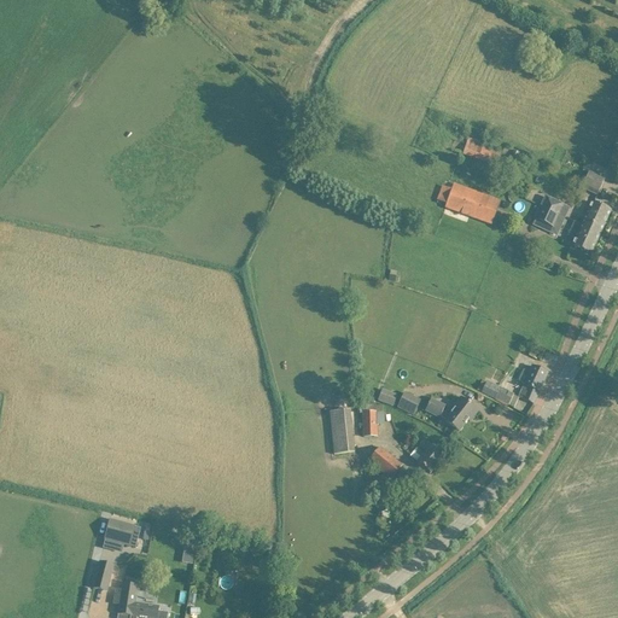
[(462,156),(497,167),(501,153),(479,146),(481,143),(468,138),(462,156)]
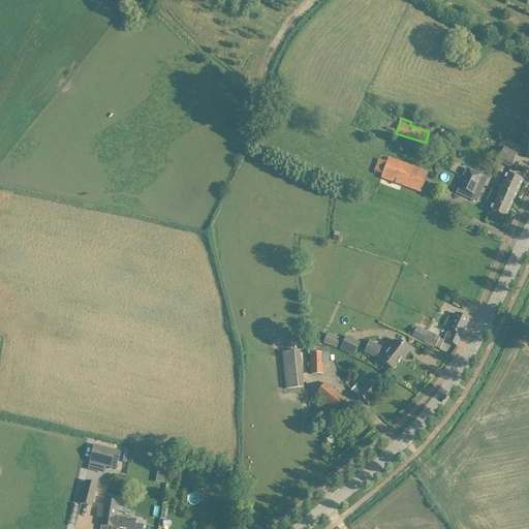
[(498,161),(511,167),(518,153),(504,147),(498,161)]
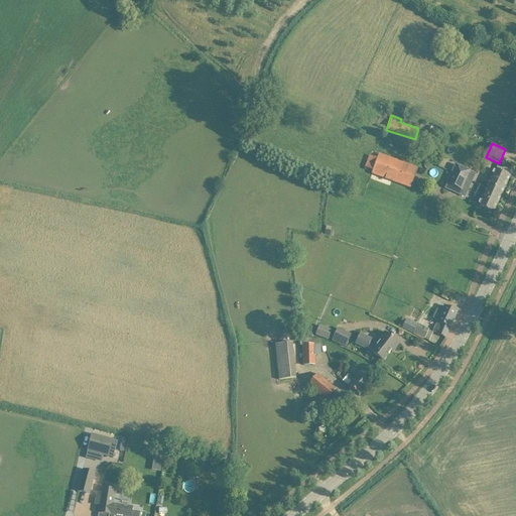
[(369,156),(365,168),(372,170),(371,174),(410,188),(417,168),(406,164),(407,163),(379,154),(377,158),(369,156)]
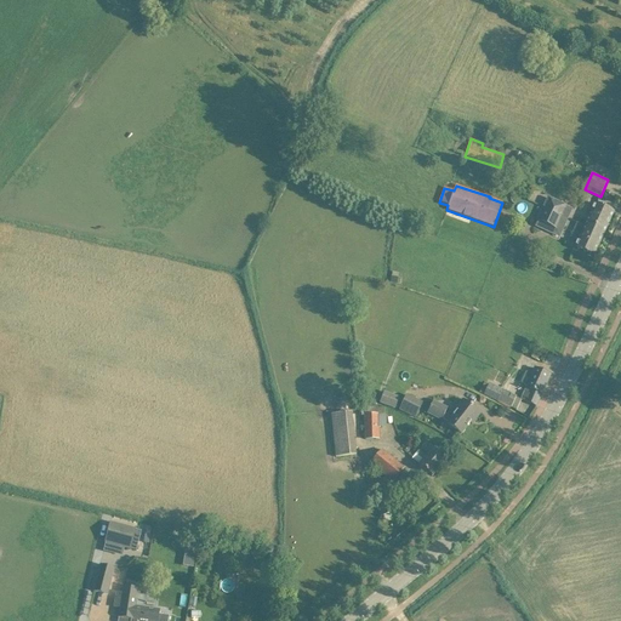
[(547,198),(543,206),(546,208),(553,211),(558,201),(550,198),(550,199),(547,198)]
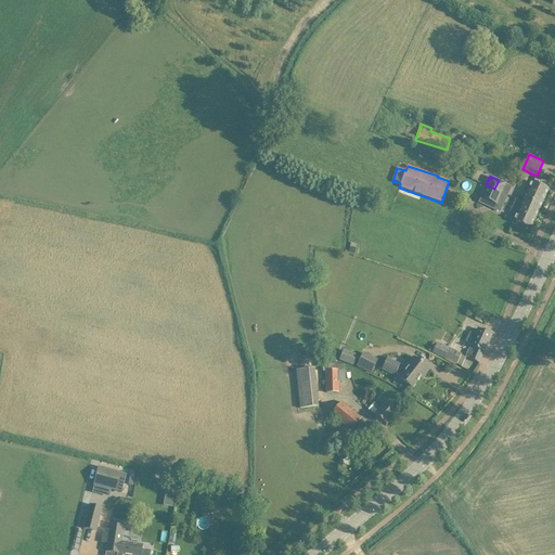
[(549,190),(539,185),(531,182),(524,199),(523,203),(539,210),(549,190)]
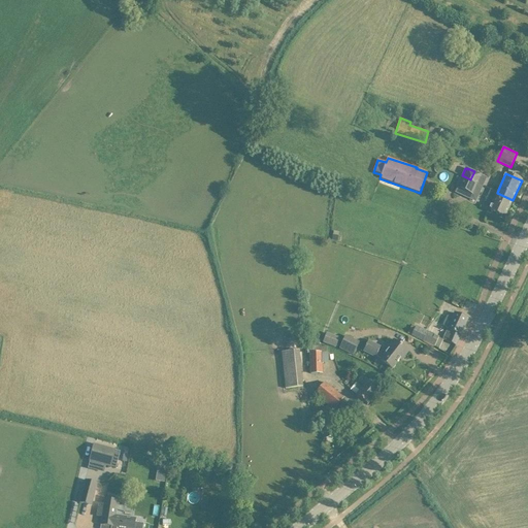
[(457,185),(456,187),(457,188),(464,191),(470,179),(464,176),(462,175),(461,176),(457,185)]
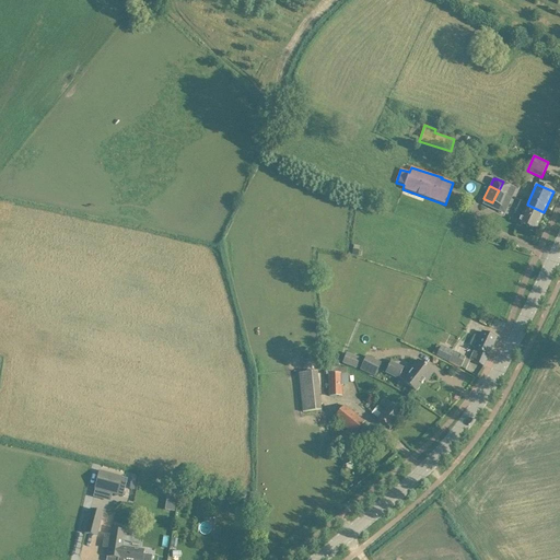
[(544,212),(527,205),(521,201),(518,206),(515,214),(521,217),(518,223),(525,226),(535,231),(544,212)]
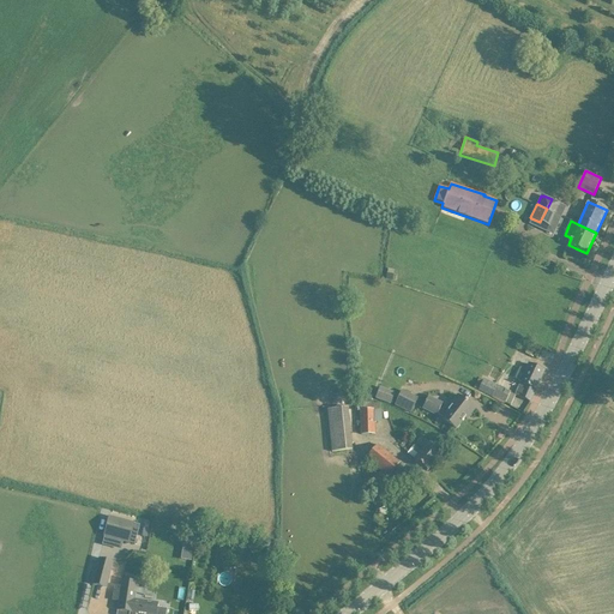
[(504,389),(498,401),(510,407),(516,396),(519,397),(530,402),(543,371),(533,366),(529,363),(527,371),(521,367),(515,378),(521,381),(516,395),(504,389)]
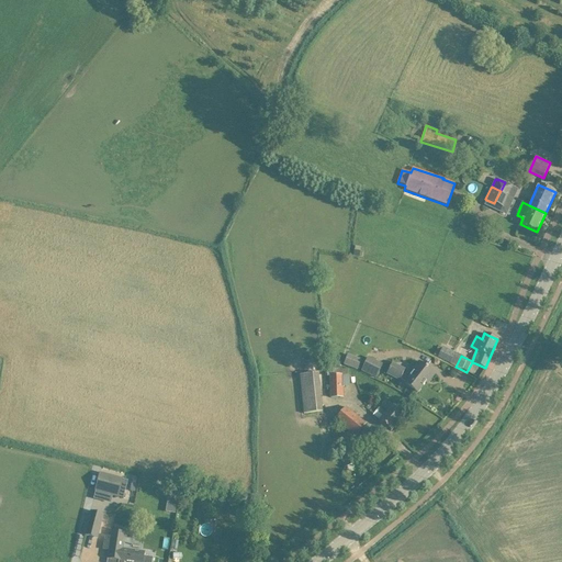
[(442,347),(438,358),(450,364),(456,353),(446,348),(442,347)]
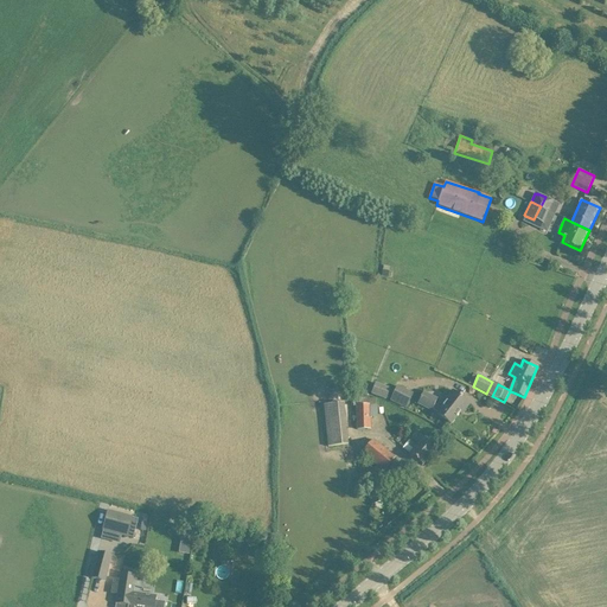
[(371,395),(387,401),(390,388),(375,383),(371,395)]
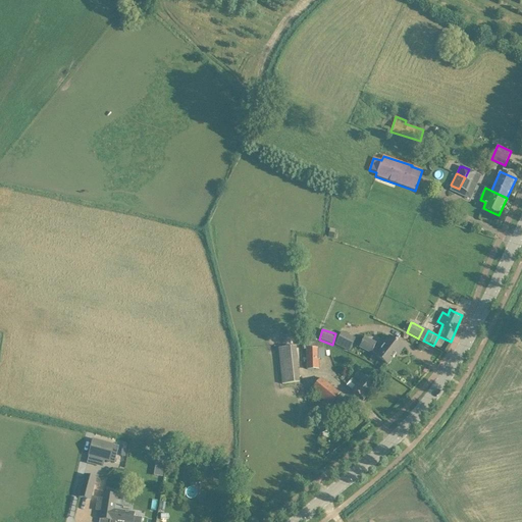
[(335,345),(349,352),(356,340),(343,331),(335,345)]
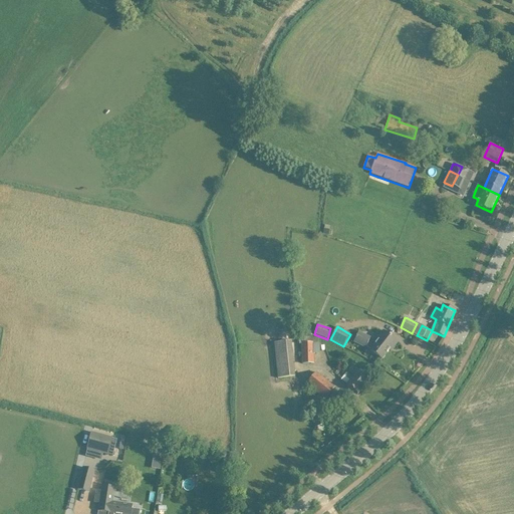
[(353,342),(365,348),(370,337),(359,331),(353,342)]
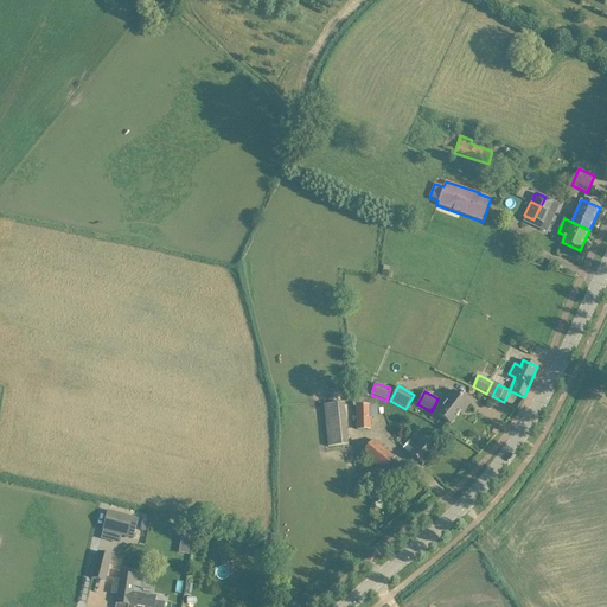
[(436,416),(440,420),(449,427),(462,411),(464,413),(468,407),(452,394),(446,402),(447,402),(436,416)]
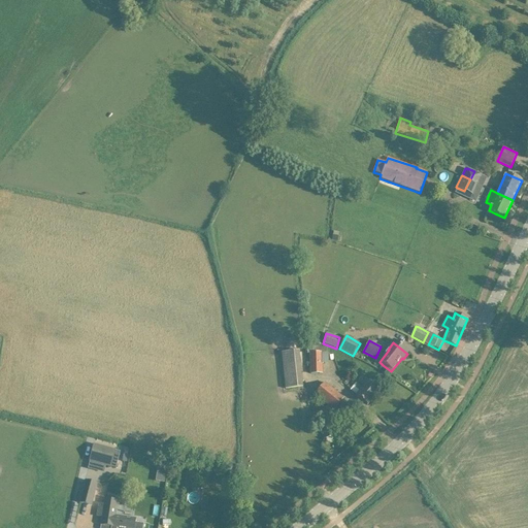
[(322,374),(322,354),(327,354),(327,347),(321,348),(321,347),(306,347),(306,354),(309,354),(309,374),(322,374)]
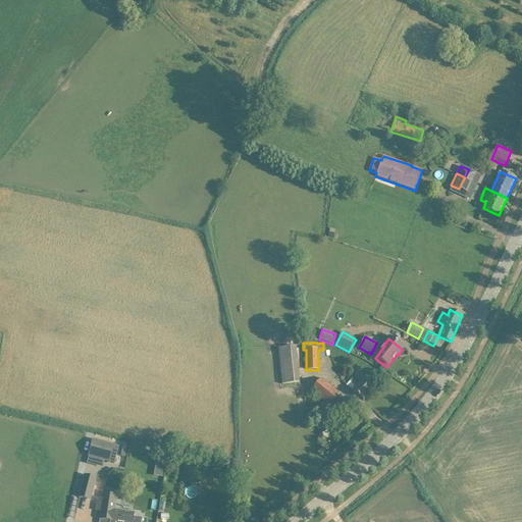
[(300,382),(296,347),(278,349),(282,384),(300,382)]
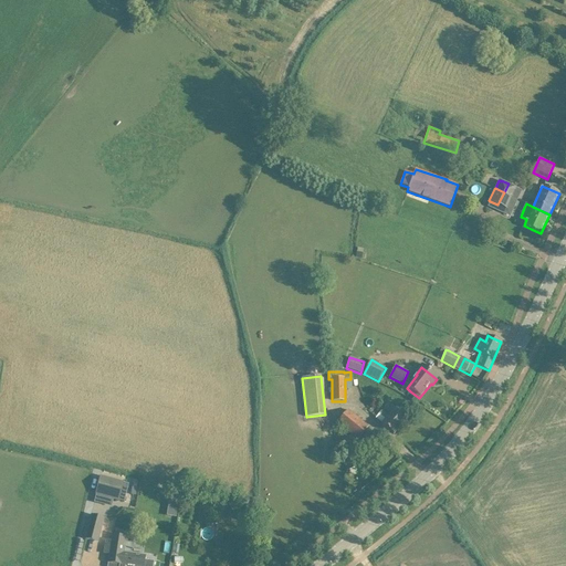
[(407,419),(398,411),(388,404),(383,399),(378,406),(383,410),(375,418),(394,435),(407,419)]
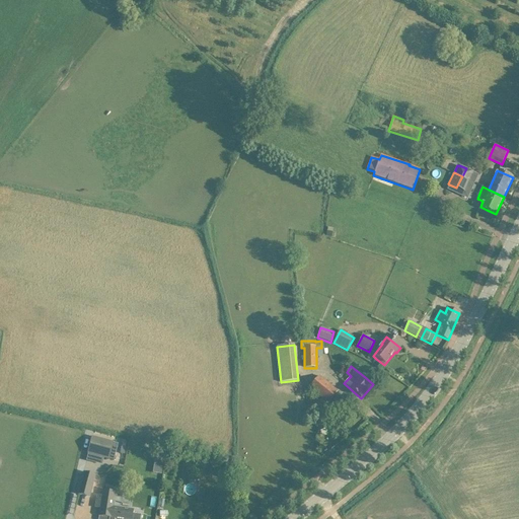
[(328,403),(331,399),(338,391),(318,376),(309,387),(328,403)]
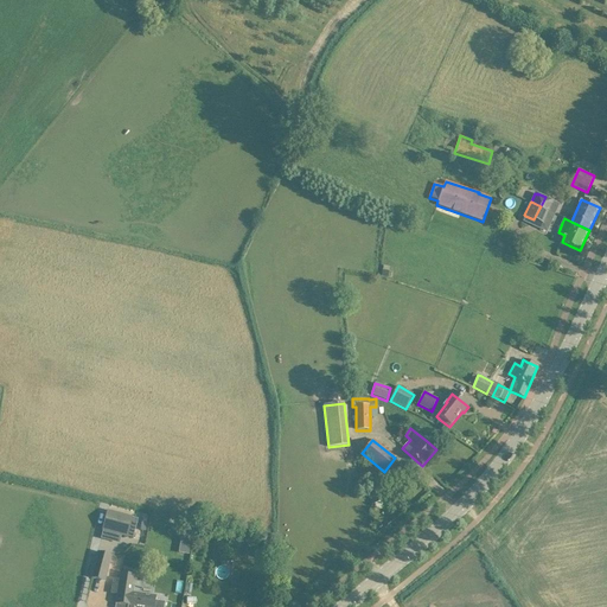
[(375,468),(369,475),(376,481),(383,474),(375,468)]
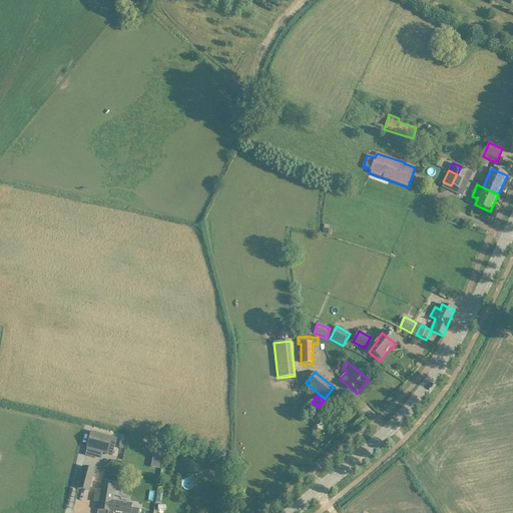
[(322,407),(312,409),(313,413),(315,426),(326,424),(330,423),(328,413),(324,414),(323,411),(322,407)]
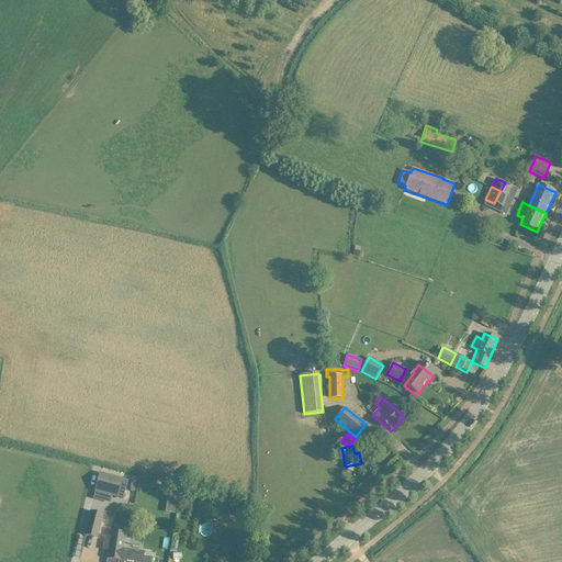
[(100,473),(96,491),(113,496),(116,497),(123,498),(127,481),(122,479),(100,473)]
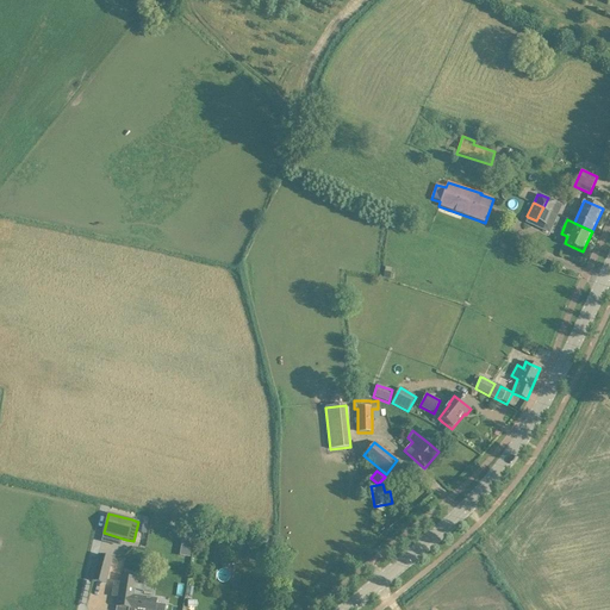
[(185,535),(182,547),(191,548),(192,536),(185,535)]
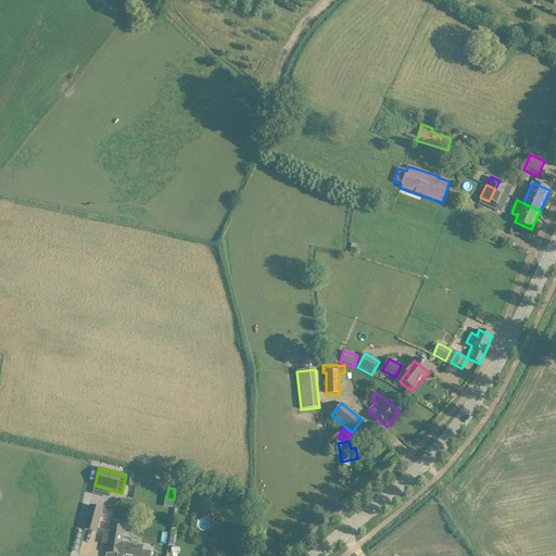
[(102,509),(90,506),(84,529),(96,532),(102,509)]
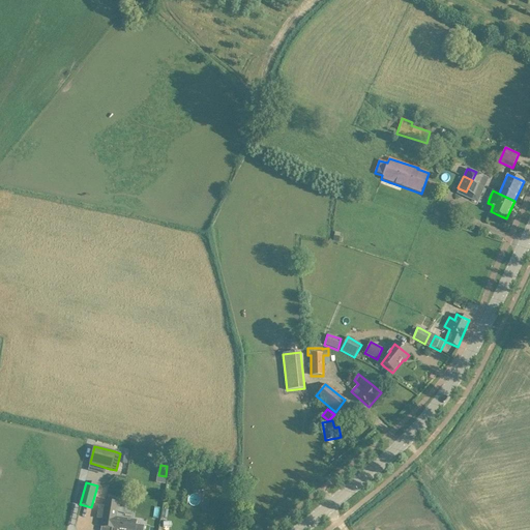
[(99,506),(97,518),(102,519),(101,527),(112,528),(111,529),(143,529),(144,526),(136,525),(136,521),(116,518),(118,503),(106,501),(105,506),(99,506)]
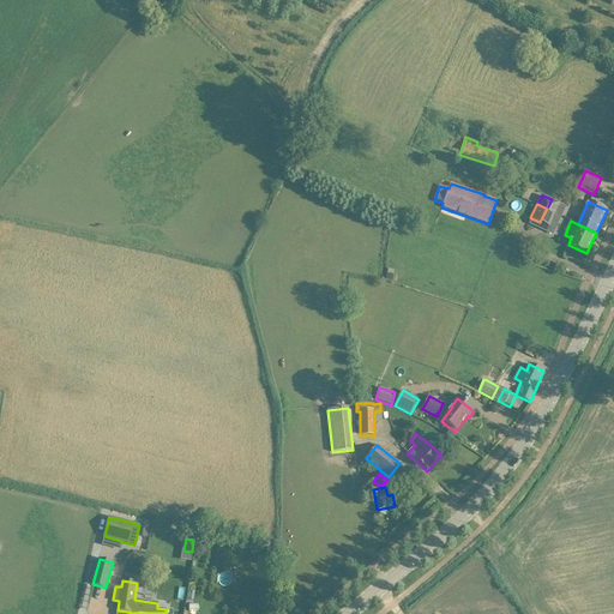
[(192,602),(192,613),(215,613),(215,602),(192,602)]
